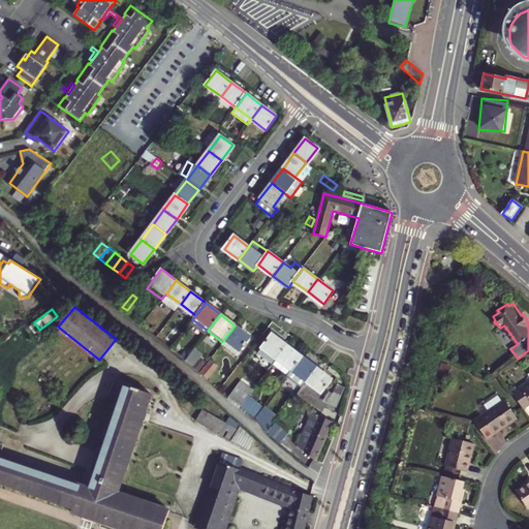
[(39,330),(34,322),(30,327),(35,333),(39,330)]
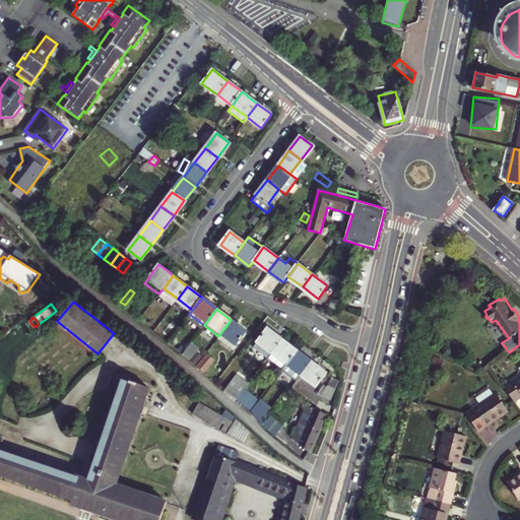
[(246,331),(231,320),(218,336),(217,338),(233,348),(246,331)]
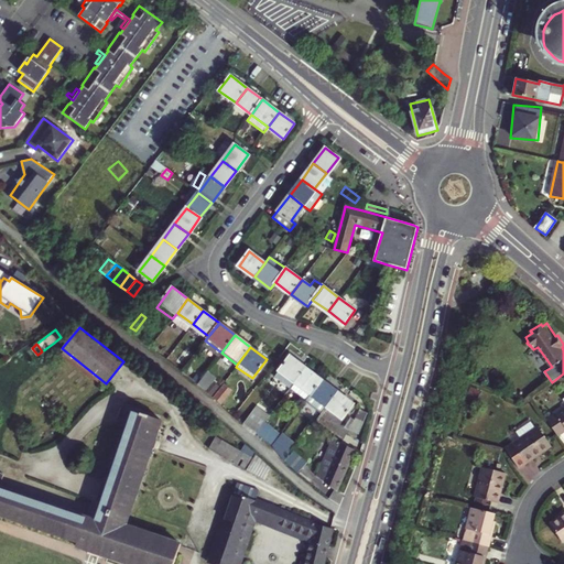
[(182,367),(187,360),(181,355),(175,361),(182,367)]
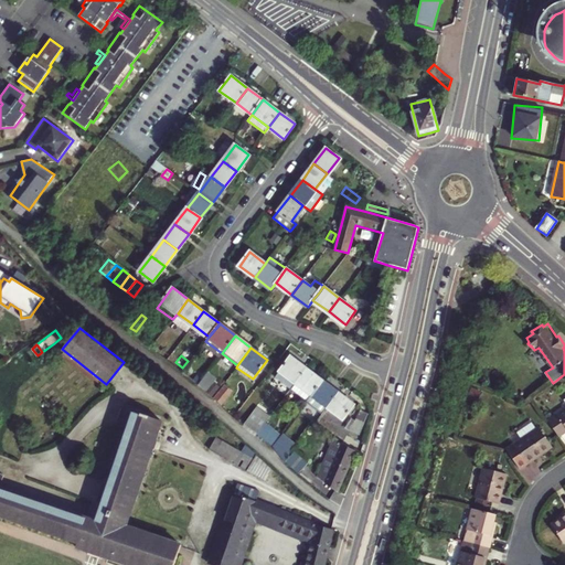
[(307,369),(290,356),(280,370),(297,382),(307,369)]
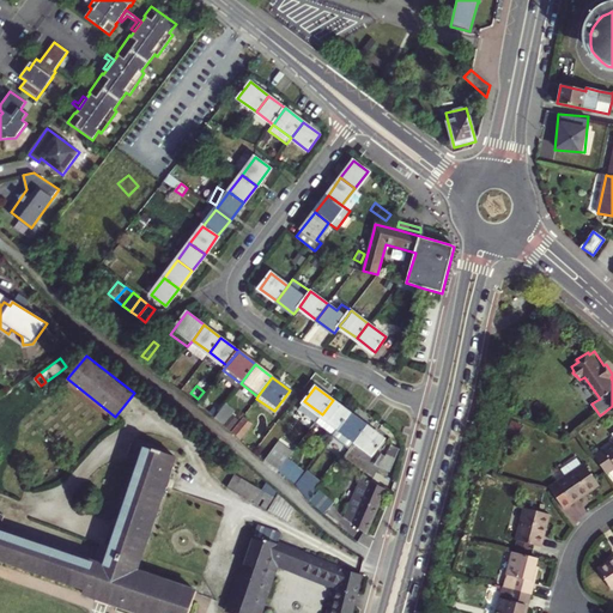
[(316,423),(333,436),(350,413),(333,400),(322,414),(316,423)]
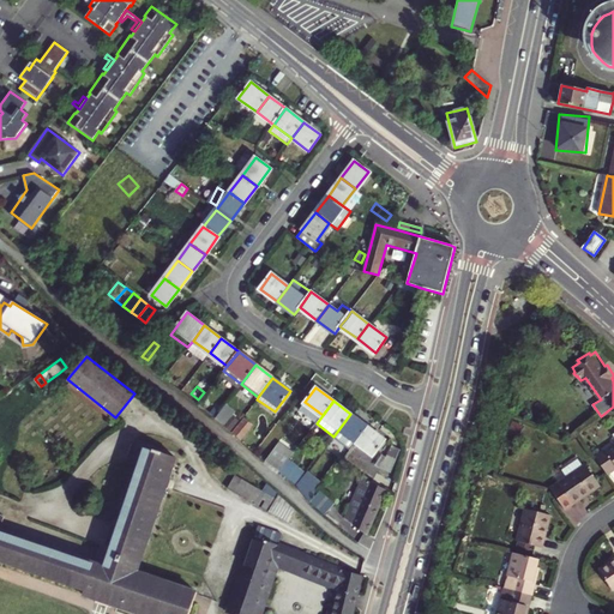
[(227,403),(218,417),(227,423),(236,409),(227,403)]
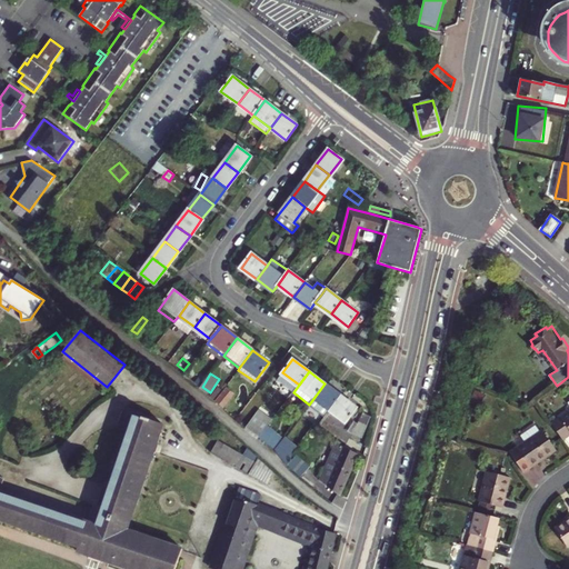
[(325,417),(330,409),(340,396),(325,383),(309,405),(325,417)]
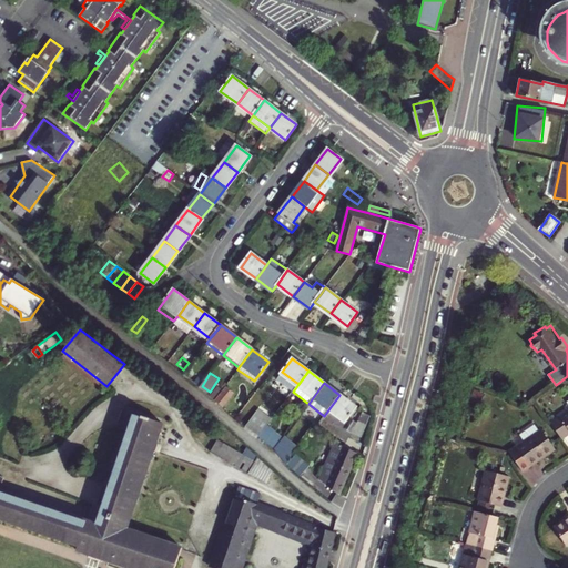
[(215,399),(223,406),(234,394),(226,387),(215,399)]
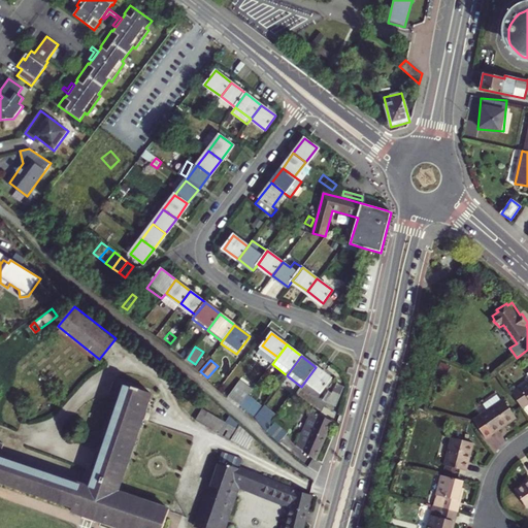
[(444,374),(448,368),(439,366),(437,372),(444,374)]
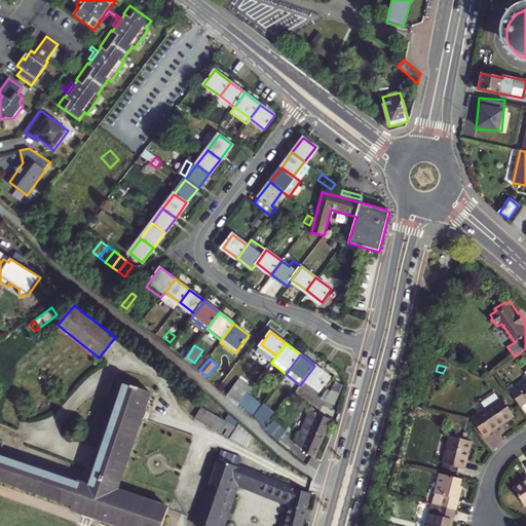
[(314,366),(305,378),(320,389),(329,377),(314,366)]
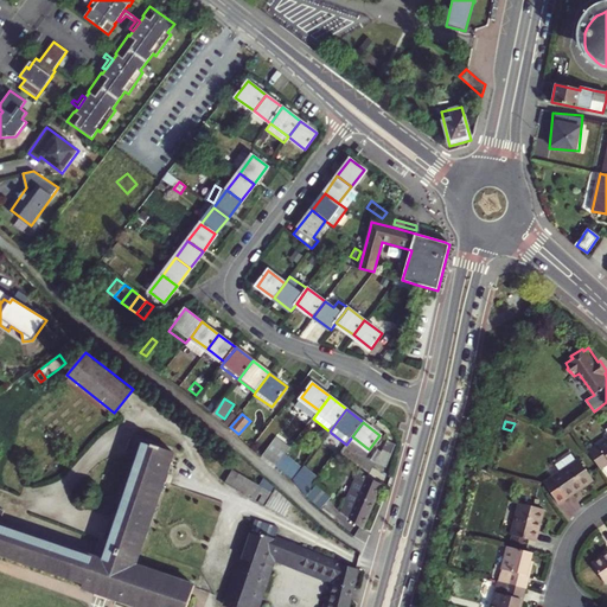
[(606,430),(606,440),(589,452),(600,468),(606,464),(606,428),(606,429),(606,430)]
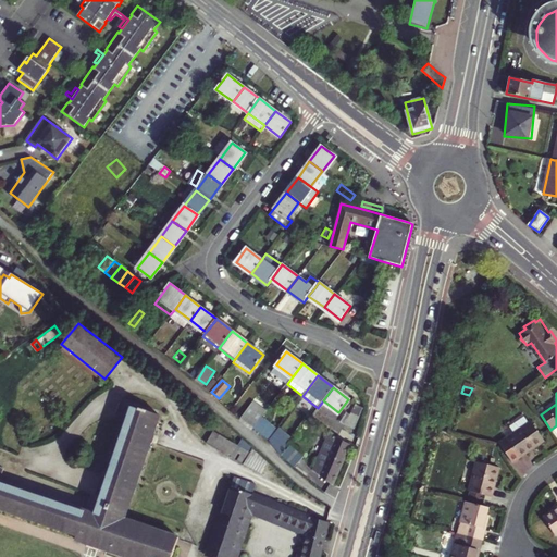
[(240,418),(254,428),(257,422),(260,418),(261,417),(265,411),(252,401),(240,418)]
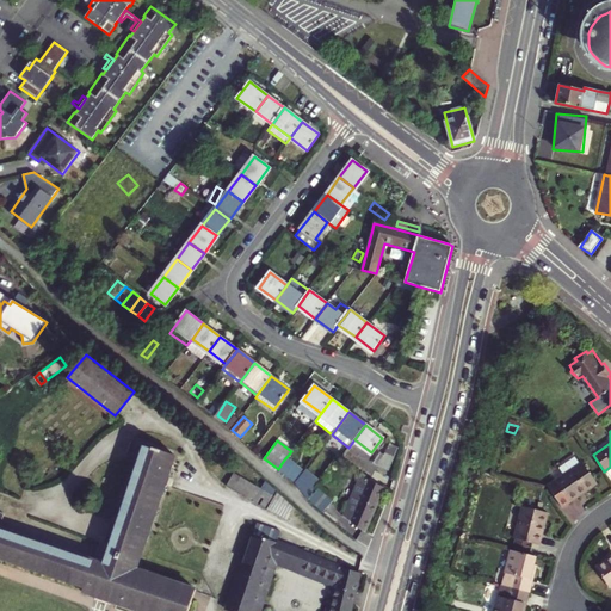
[(384,454),(381,451),(372,462),(378,467),(389,469),(399,446),(389,443),(384,454)]
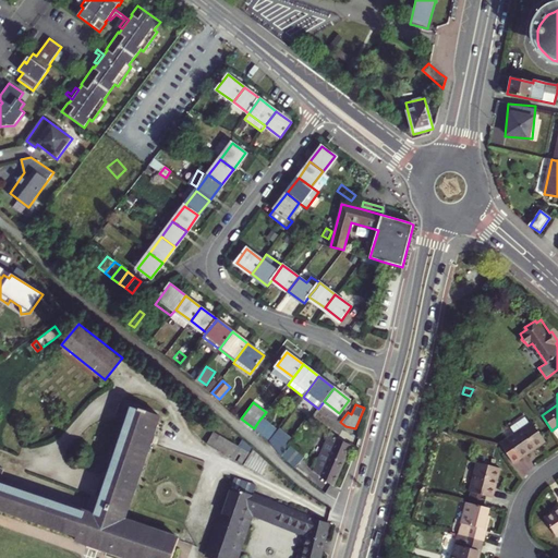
[(0,509),(76,535),(75,540),(85,543),(87,538),(105,545),(104,549),(126,557),(171,557),(176,548),(179,538),(124,519),(160,415),(132,405),(95,513),(0,481),(0,480),(4,468),(0,466),(0,509)]
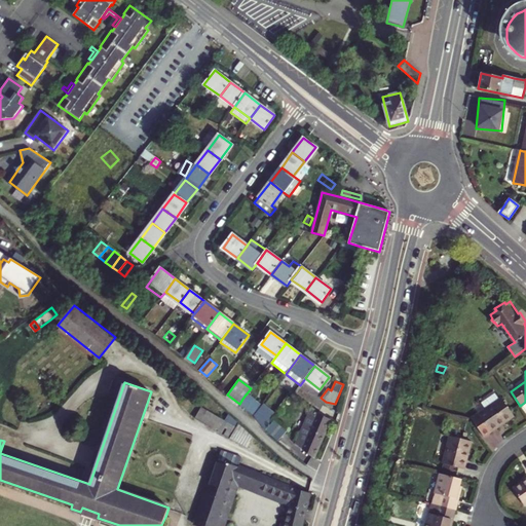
[(242,399),(239,404),(254,415),(261,406),(262,405),(247,393),(246,395),(242,399)]
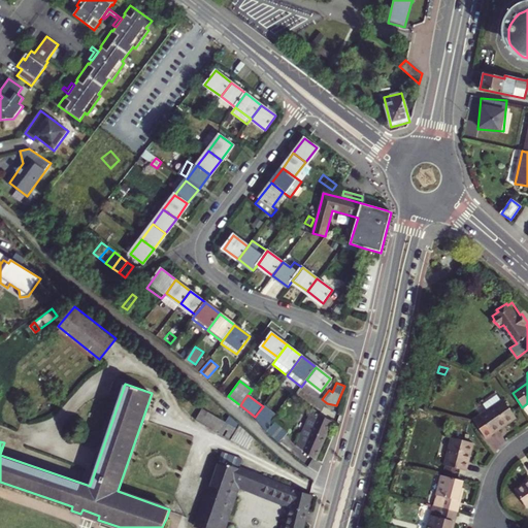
[(497,395),(492,399),(495,404),(501,400),(497,395)]
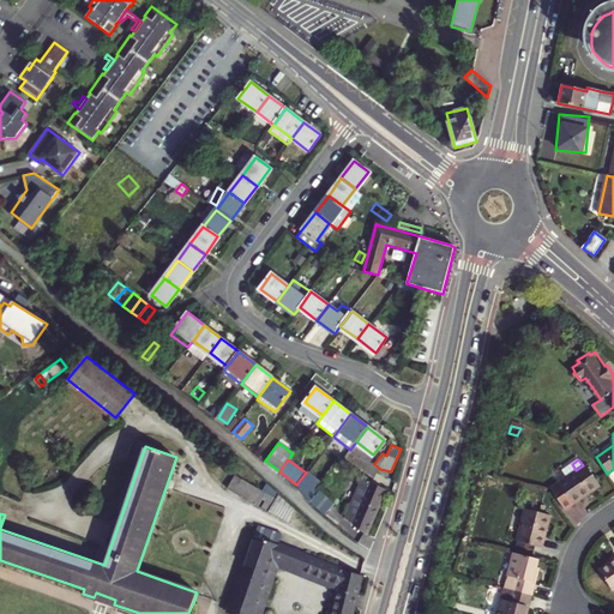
[(549,491),(563,511),(601,486),(585,463),(583,465),(576,470),(572,464),(563,470),(567,476),(548,491),(549,491)]
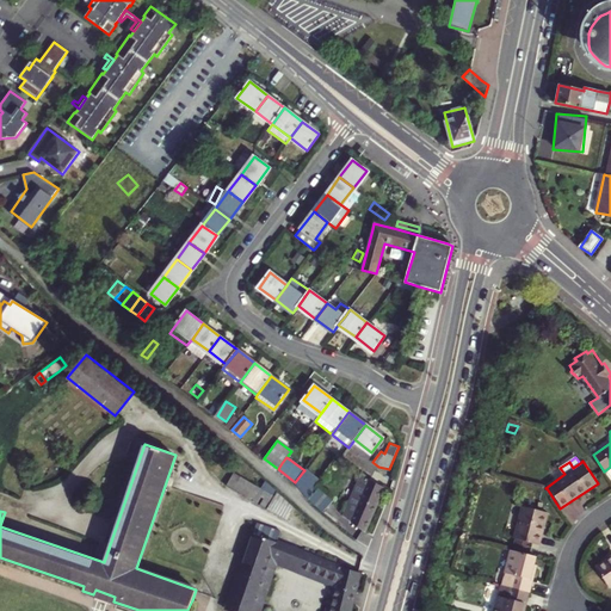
[(303,471),(295,482),(304,489),(313,479),(303,471)]
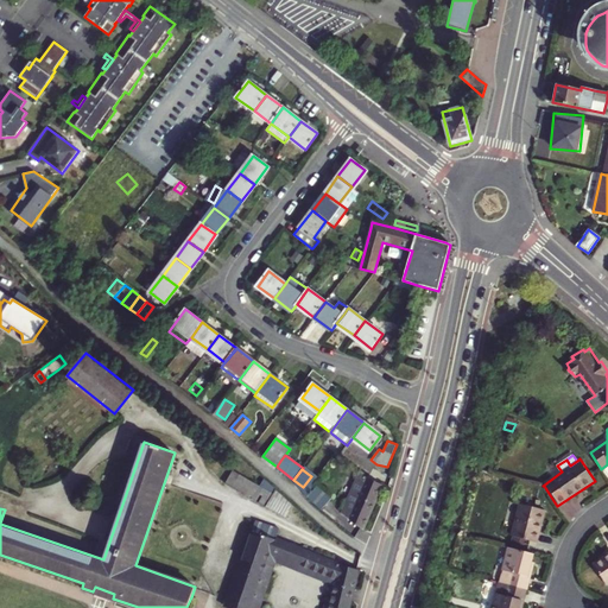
[(245,495),(251,499),(258,504),(265,507),(265,506),(273,494),(266,491),(259,486),(252,482),(246,479),(239,475),(233,470),(225,483),(232,487),(238,492),(245,495)]
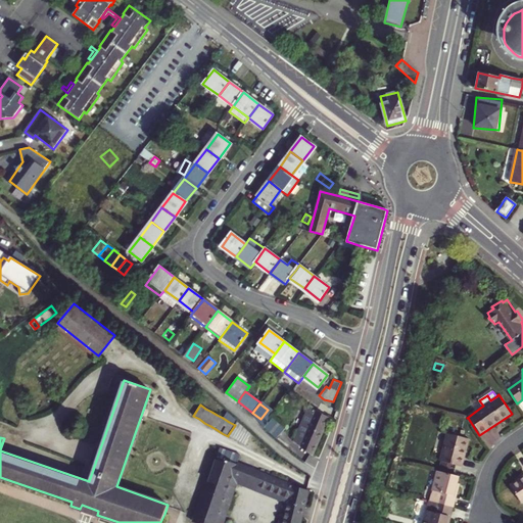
[(322,433),(329,418),(315,410),(311,407),(307,412),(305,412),(300,423),(322,433)]
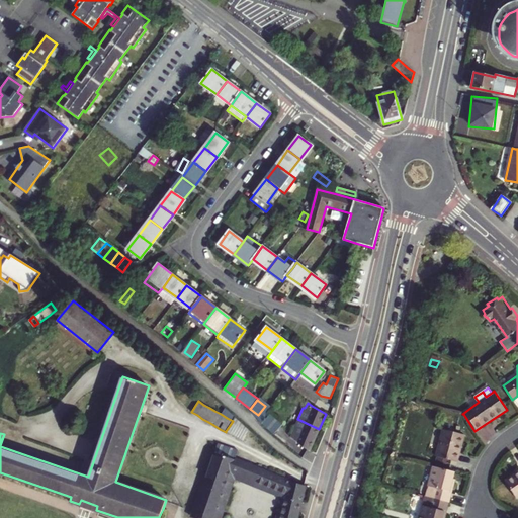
[(264,420),(270,410),(265,406),(258,415),(264,420)]
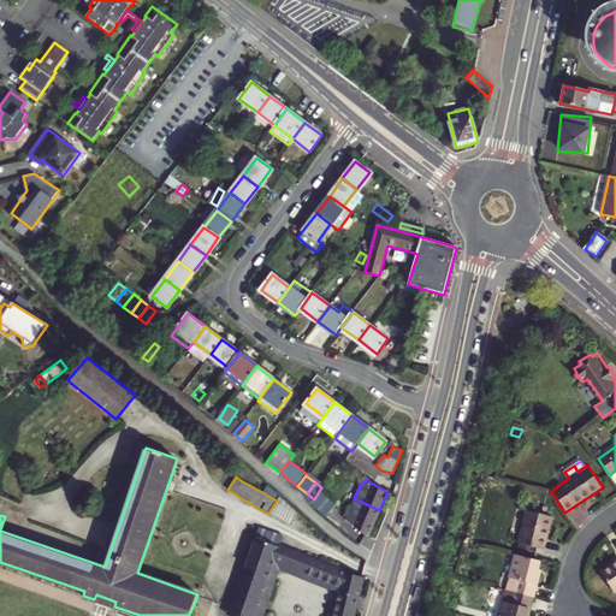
[(321,492),(317,496),(332,508),(336,504),(321,492)]
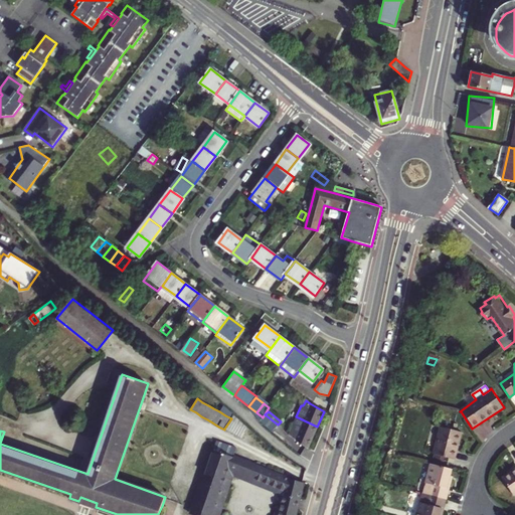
[(231,418),(224,428),(240,439),(247,427),(233,414),(231,418)]
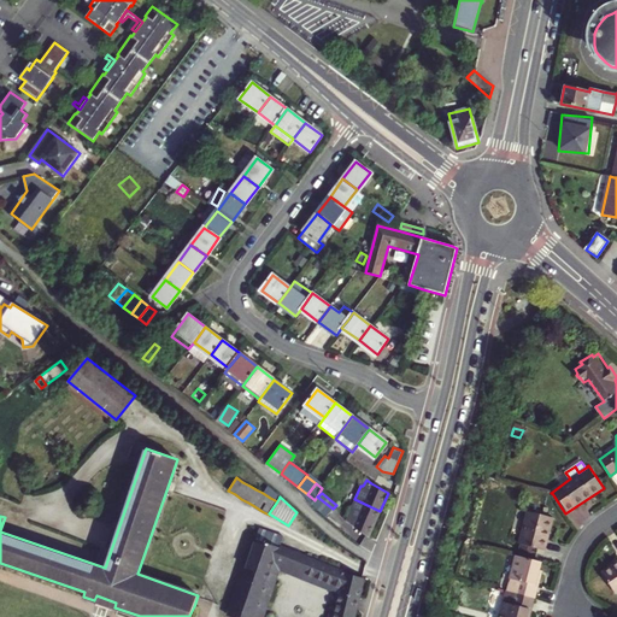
[(333,509),(317,497),(312,504),(327,517),(333,509)]
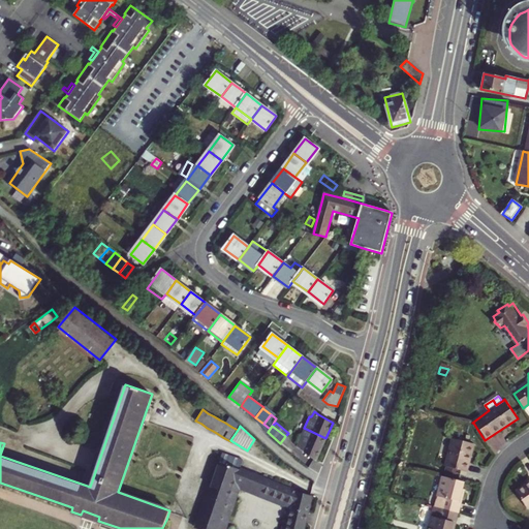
[(325,438),(304,428),(297,444),(303,448),(302,450),(305,453),(315,460),(325,438)]
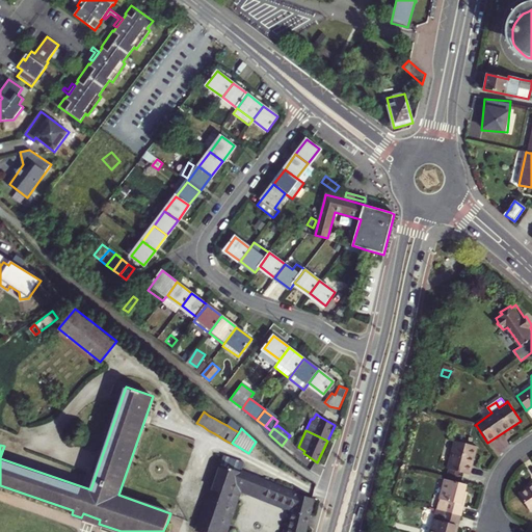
[(477,447),(455,441),(448,469),(455,471),(464,473),(470,475),(477,447)]
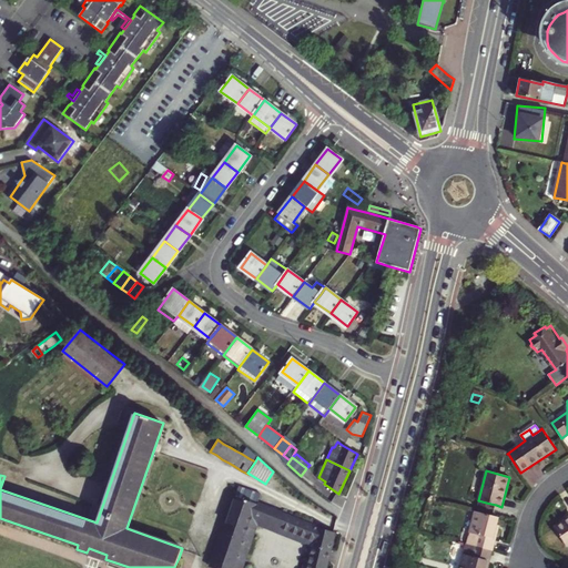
[(325,567),(334,531),(317,528),(257,504),(261,494),(239,486),(210,567),(325,567)]
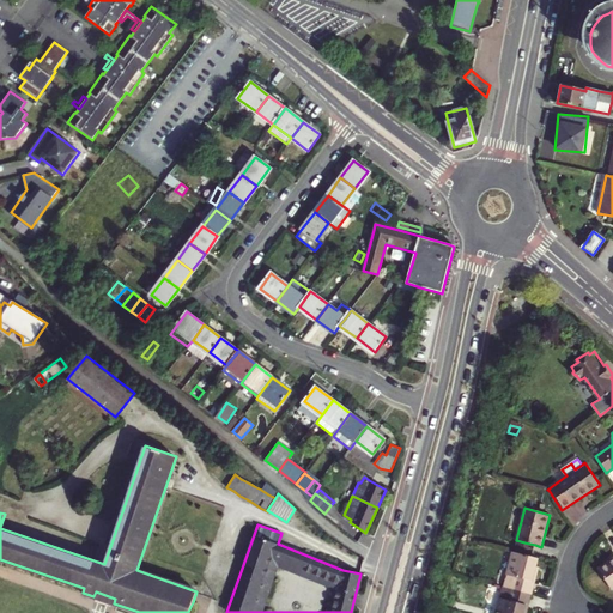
[(514,552),(508,575),(504,587),(511,589),(532,594),(539,570),(536,569),(539,558),(514,552)]
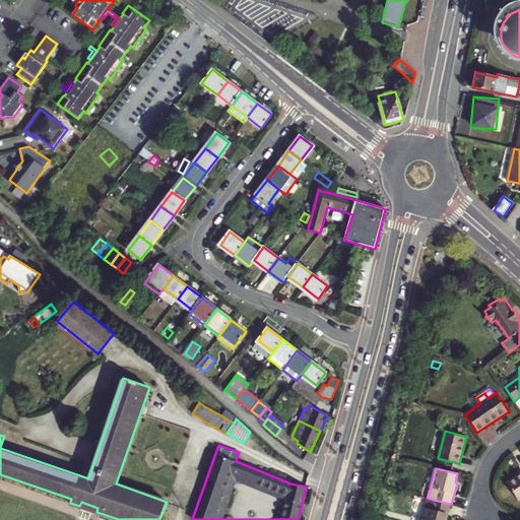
[(519,500),(519,473),(507,482),(519,501),(519,500)]
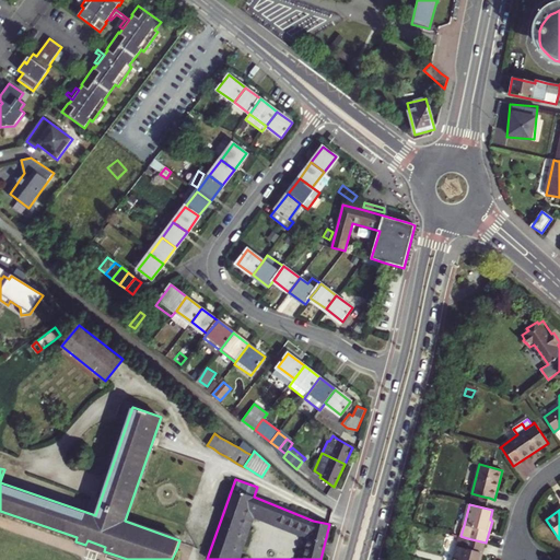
[(481,559),(486,543),(467,538),(461,536),(457,546),(454,559),(481,559)]
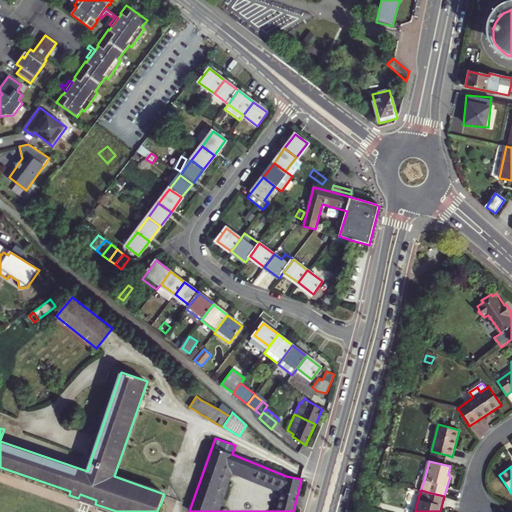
[(80,494),(78,498),(95,504),(96,500),(80,494)]
